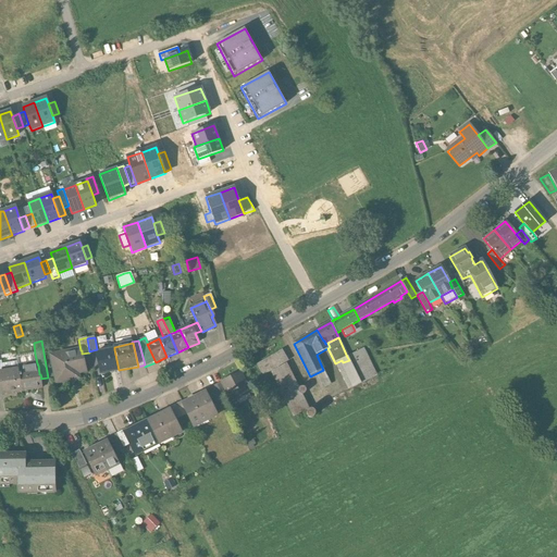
[(114,349),(97,353),(101,374),(119,370),(114,349)]
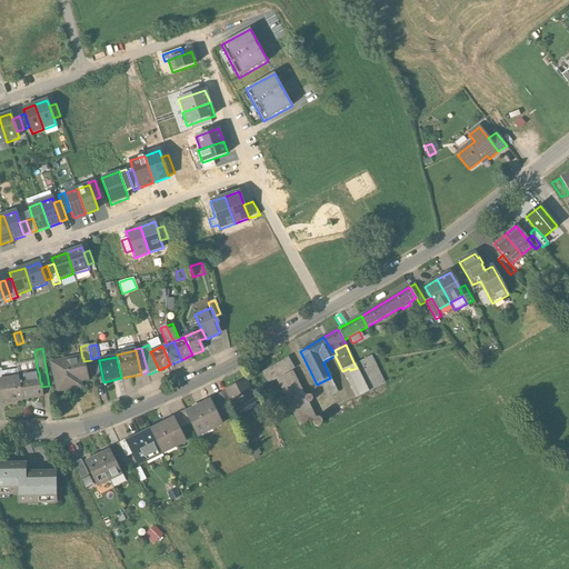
[(370,357),(355,365),(357,368),(369,392),(385,385),(370,357)]
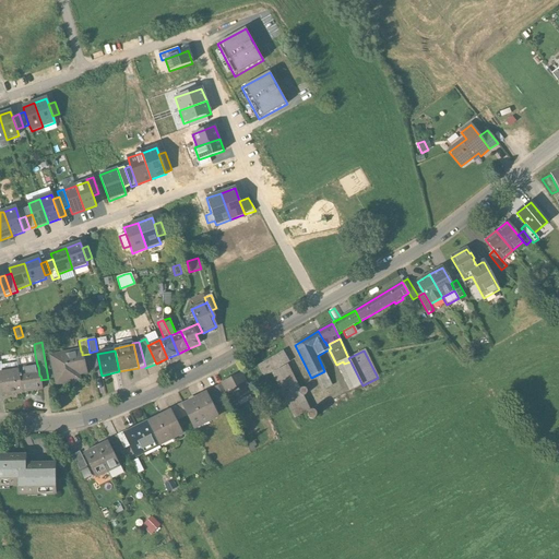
[(66,354),(51,357),(57,384),(78,380),(76,376),(86,373),(82,355),(82,352),(81,352),(66,355),(66,354)]
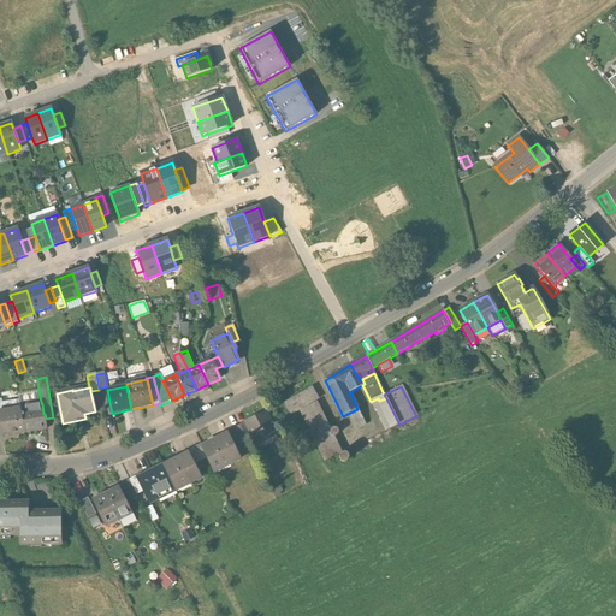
[(311,389),(285,403),(292,415),(318,401),(311,389)]
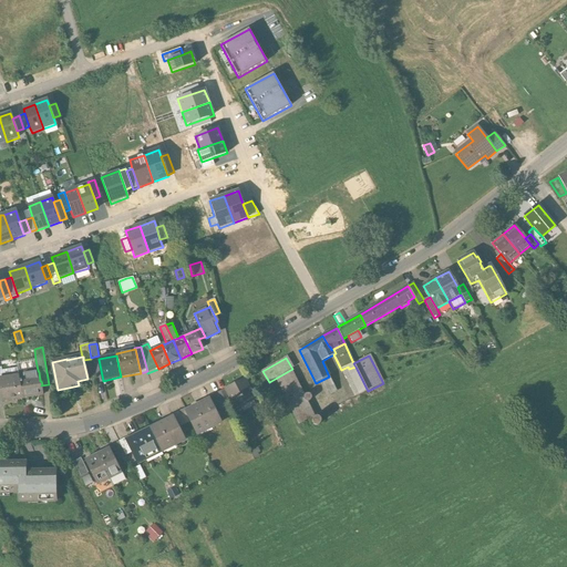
[(17,363),(18,368),(22,398),(42,394),(41,385),(42,384),(41,381),(40,381),(39,372),(38,370),(35,360),(17,363)]
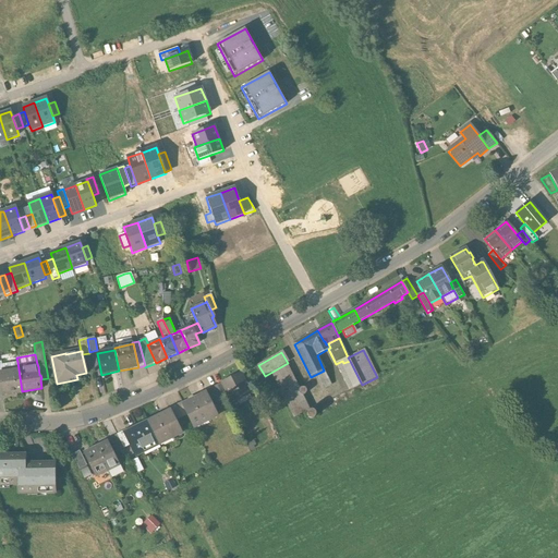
[(362,385),(350,361),(343,363),(342,361),(336,364),(349,391),(362,385)]
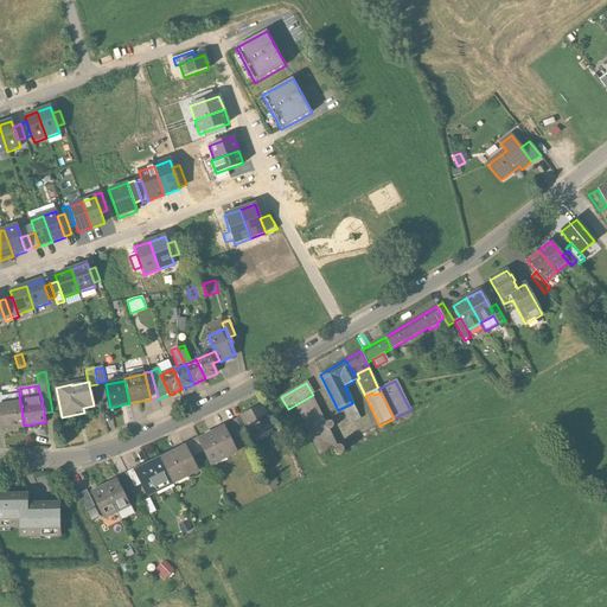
[(0,417),(2,430),(24,426),(19,394),(2,397),(1,394),(0,394),(0,417)]
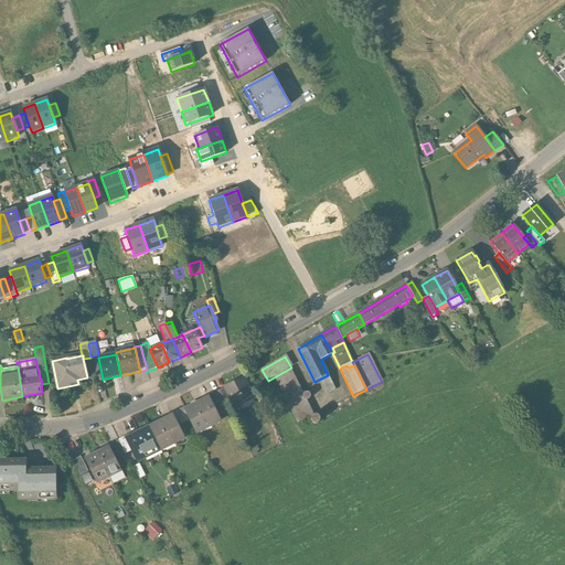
[(310,416),(288,371),(276,377),(298,423),(302,420),(305,419),(306,419),(310,416)]
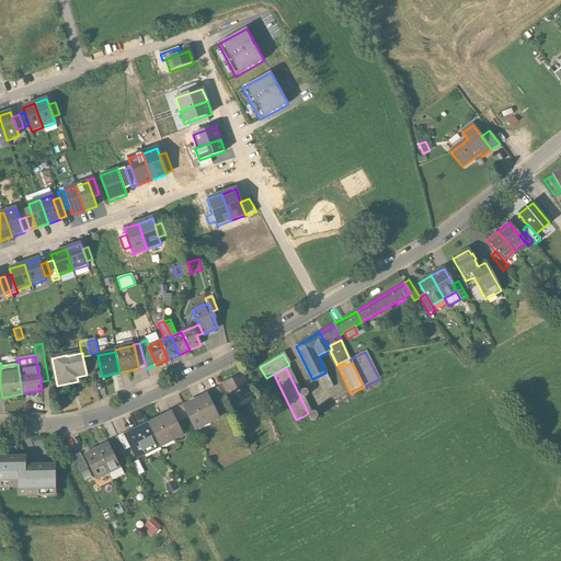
[(327,375),(325,373),(317,377),(324,391),(333,387),(329,378),(327,379),(324,376),(327,375)]
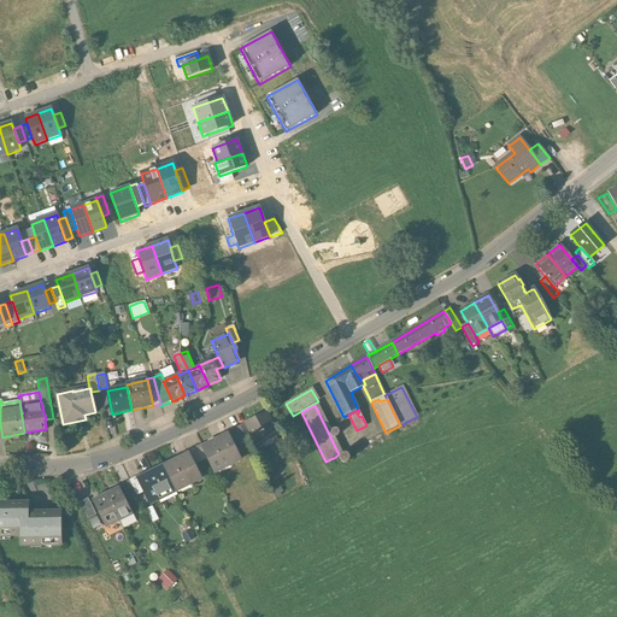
[(246,423),(253,438),(257,445),(276,435),(265,413),(246,423)]
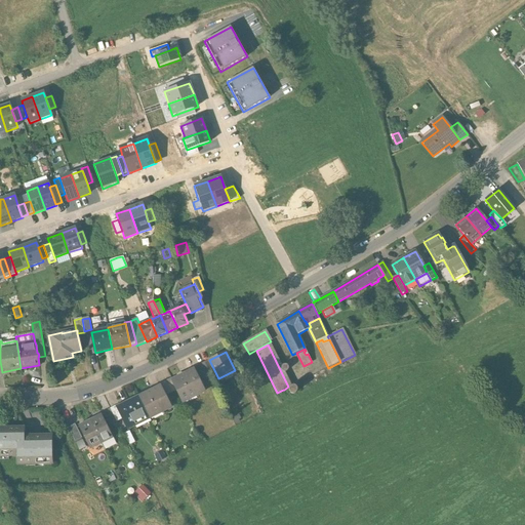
[(193,368),(194,370),(199,380),(215,372),(209,360),(193,368)]
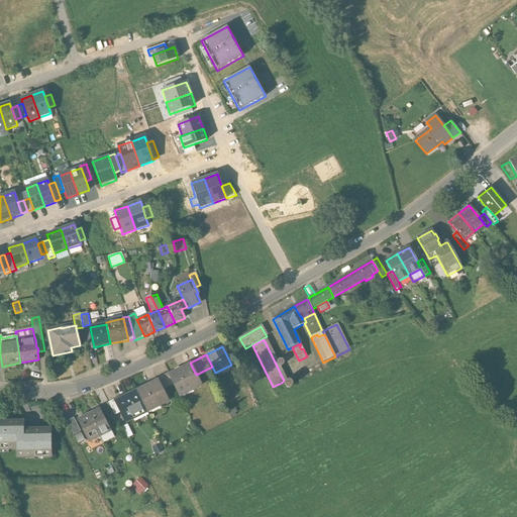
[(191,365),(170,375),(169,376),(174,385),(180,397),(202,386),(196,375),(191,365)]
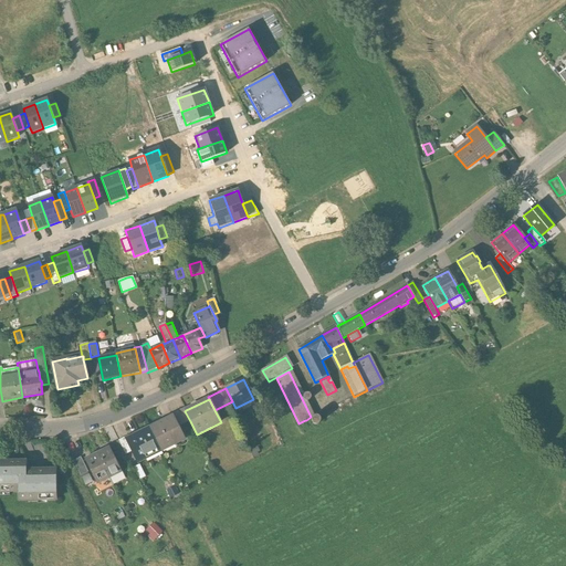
[(185,408),(178,411),(184,423),(190,421),(185,411),(186,410),(185,408)]
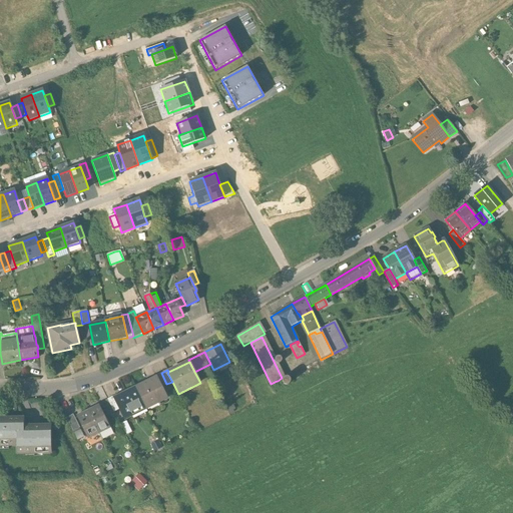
[(155,376),(155,378),(156,378),(161,387),(166,384),(161,373),(155,376)]
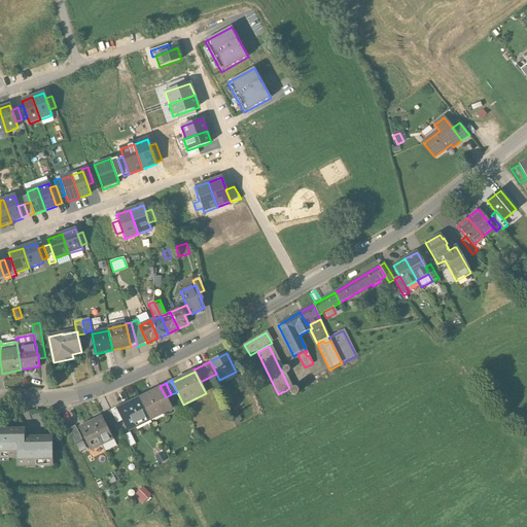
[(299,393),(299,392),(299,390),(297,388),(295,388),(294,387),(292,388),(291,388),(290,390),(289,392),(290,393),(291,395),(292,396),(294,396),(295,396),(297,395),(299,393)]
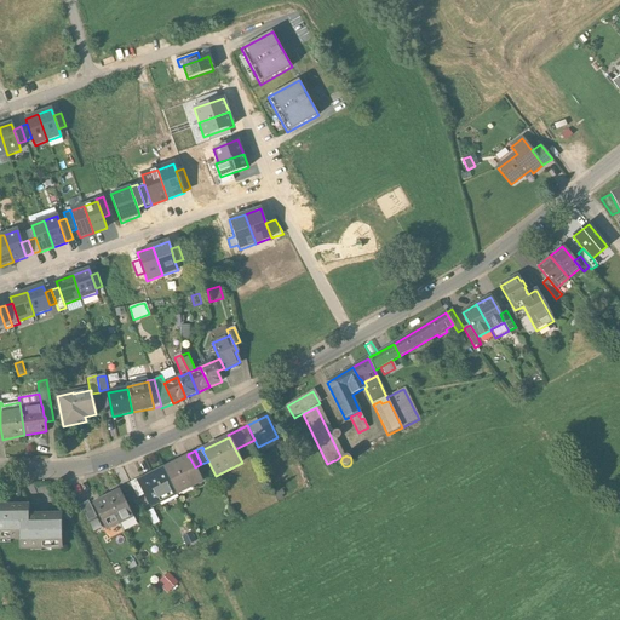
[(188,457),(164,469),(176,494),(202,482),(195,468),(189,457),(188,457)]
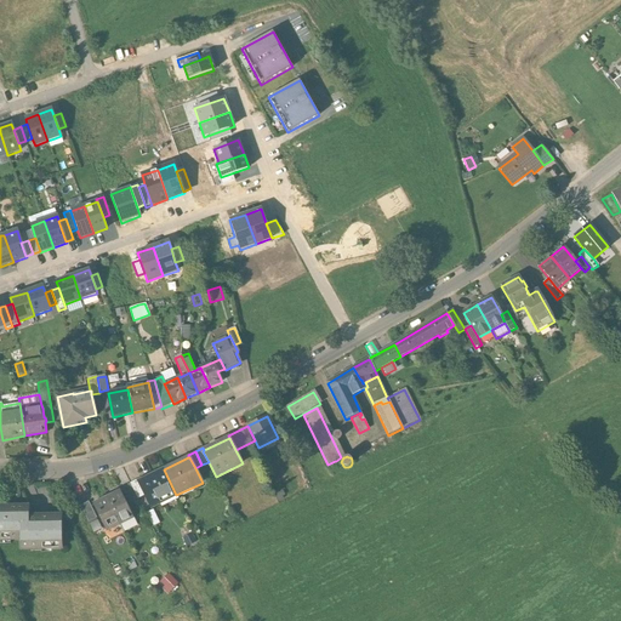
[(151,508),(176,495),(164,469),(138,483),(137,483),(144,496),(151,508)]
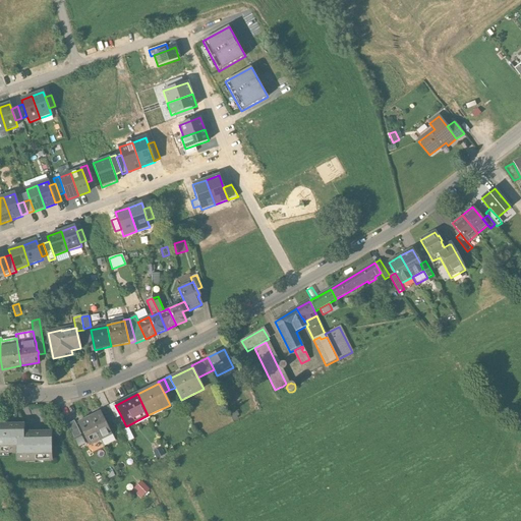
[(115,403),(109,406),(116,419),(121,416),(115,405),(116,405),(115,403)]
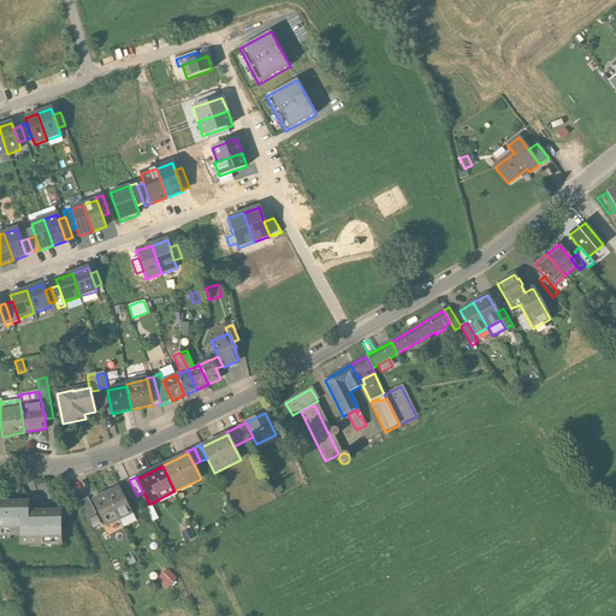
[(129,480),(122,484),(129,499),(137,496),(129,480)]
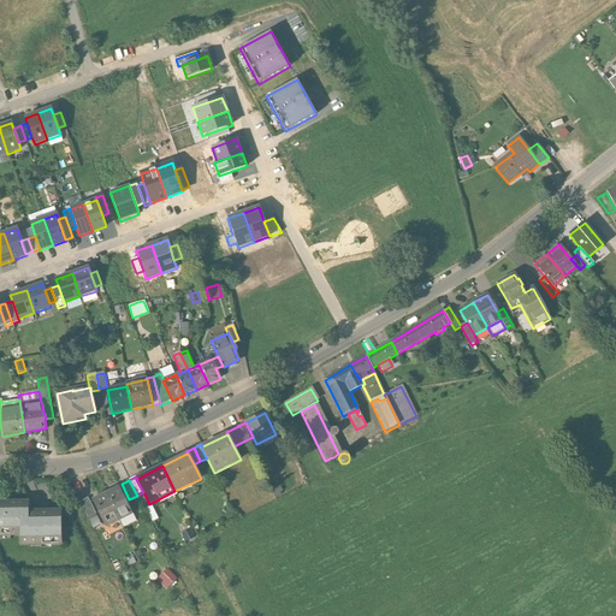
[(118,489),(106,495),(119,520),(131,515),(131,514),(118,489)]
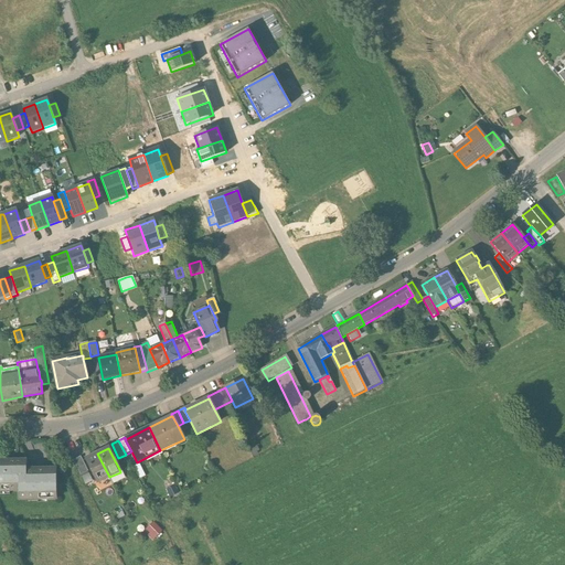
[(97,483),(109,477),(97,454),(85,459),(97,483)]
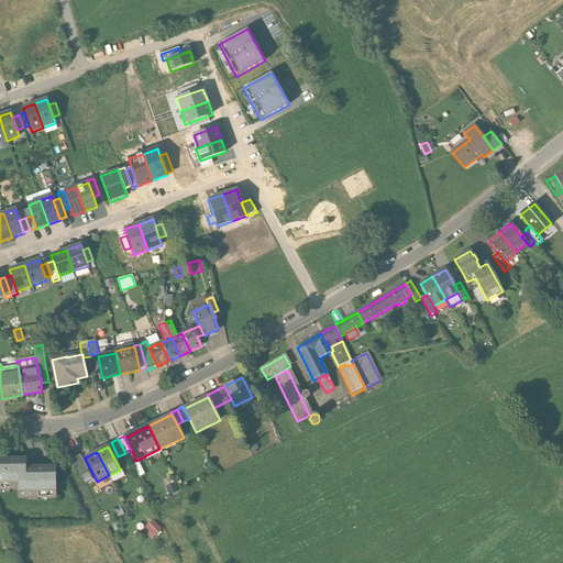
[(87,470),(80,455),(73,459),(80,474),(87,470)]
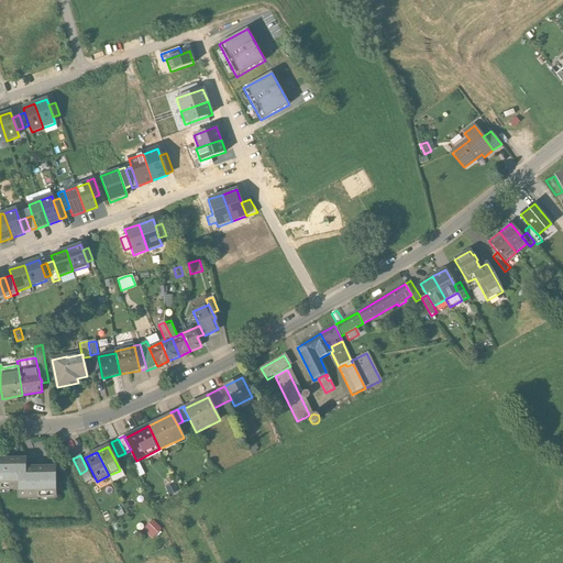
[(3,472),(0,471),(0,489),(18,489),(18,476),(26,476),(25,467),(25,459),(3,459),(3,472)]
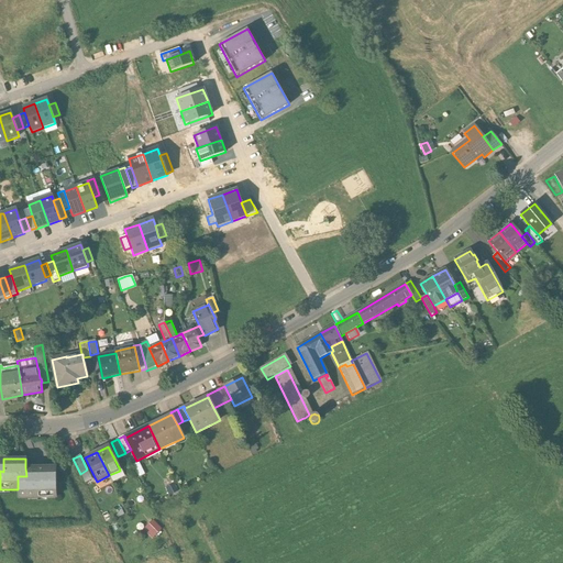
[(144,475),(139,463),(132,466),(139,477),(144,475)]
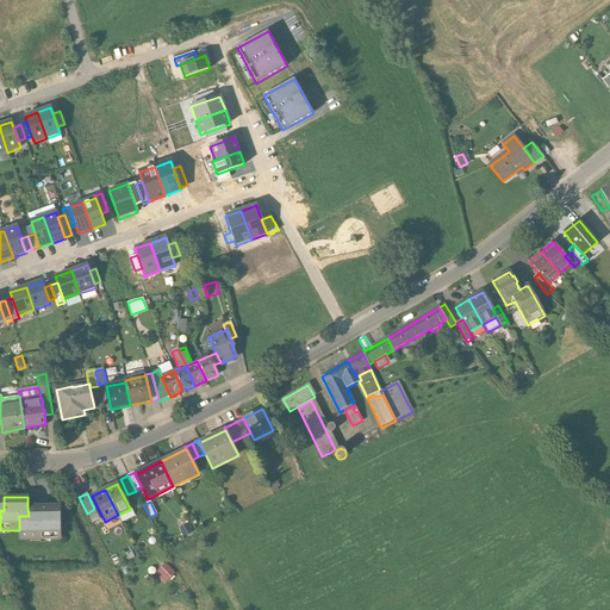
[(57,520),(57,506),(27,506),(29,516),(19,516),(19,530),(20,539),(36,539),(36,537),(41,537),(41,540),(61,540),(61,520),(57,520)]
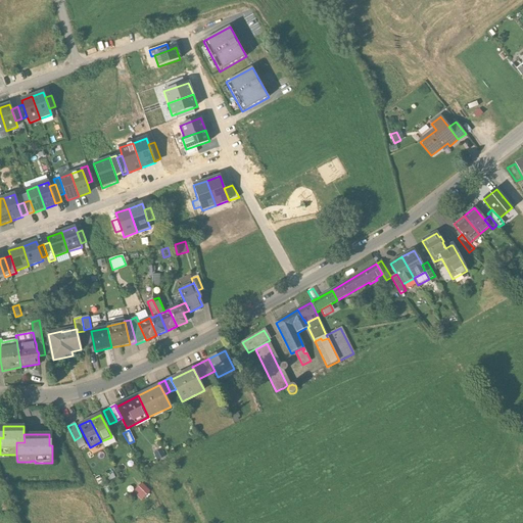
[(111,437),(101,441),(104,448),(116,442),(113,437),(111,438),(111,437)]
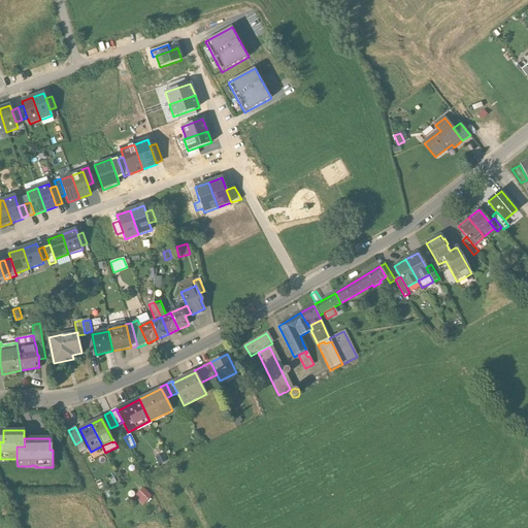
[(167,462),(163,455),(156,458),(159,465),(167,462)]
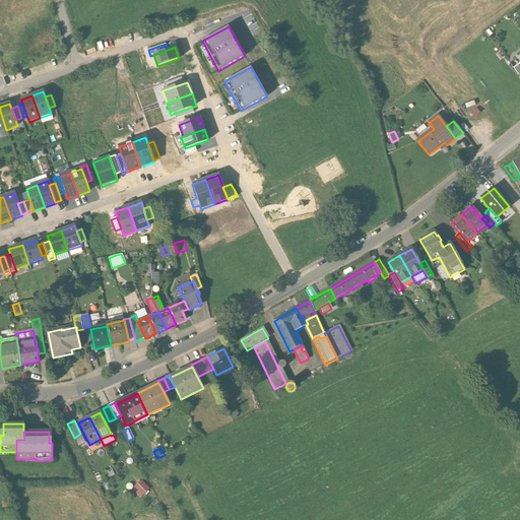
[(115,475),(112,469),(106,473),(109,478),(115,475)]
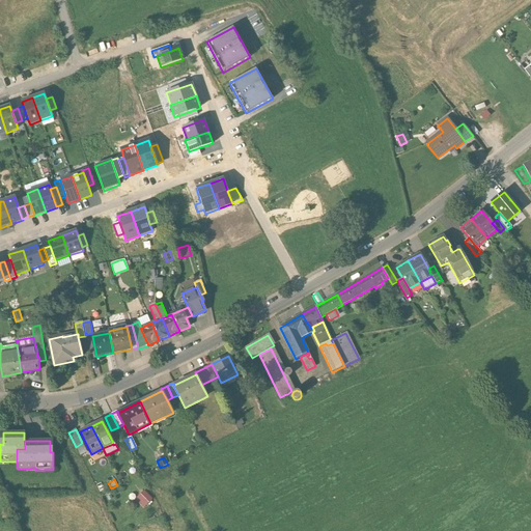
[(152,499),(145,492),(139,498),(141,501),(139,503),(143,508),(152,499)]
